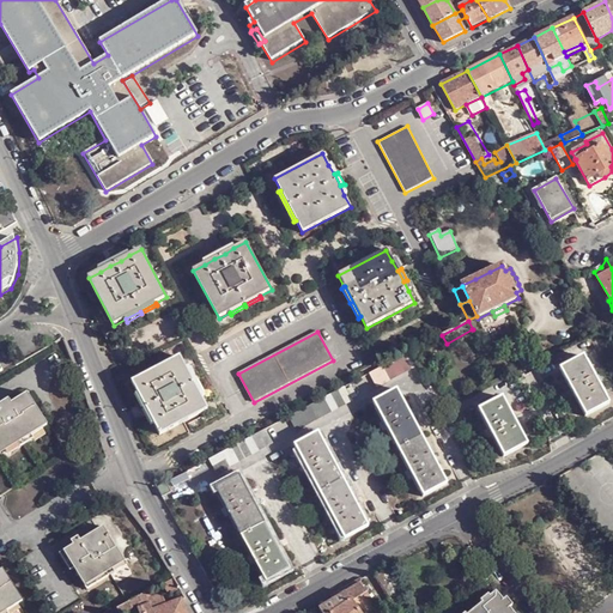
[(420,365),(412,351),(370,374),(377,388),(420,365)]
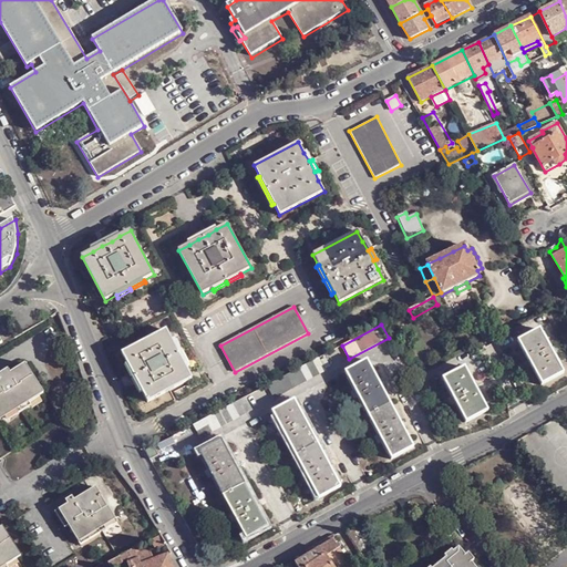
[(542,385),(564,374),(554,356),(557,353),(554,347),(549,349),(539,329),(517,341),(542,385)]
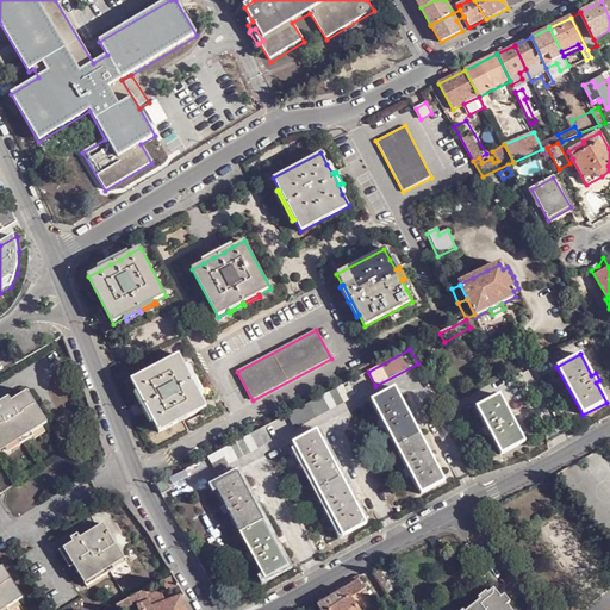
[(193,381),(186,367),(180,355),(132,380),(138,392),(143,402),(149,412),(154,421),(160,433),(207,408),(201,396),(193,381)]
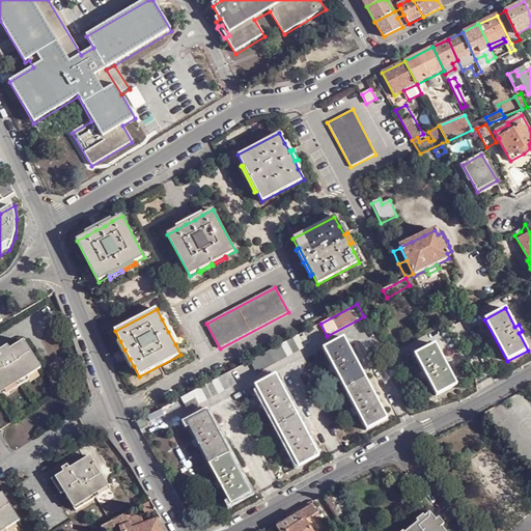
[(164,317),(162,319),(168,332),(171,330),(164,317)]
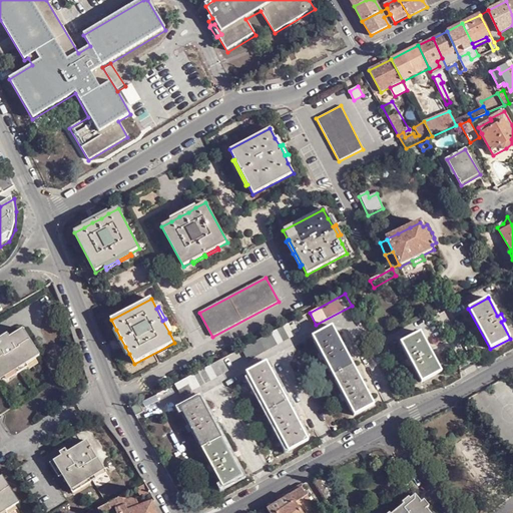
[(165,319),(162,321),(169,333),(172,332),(165,319)]
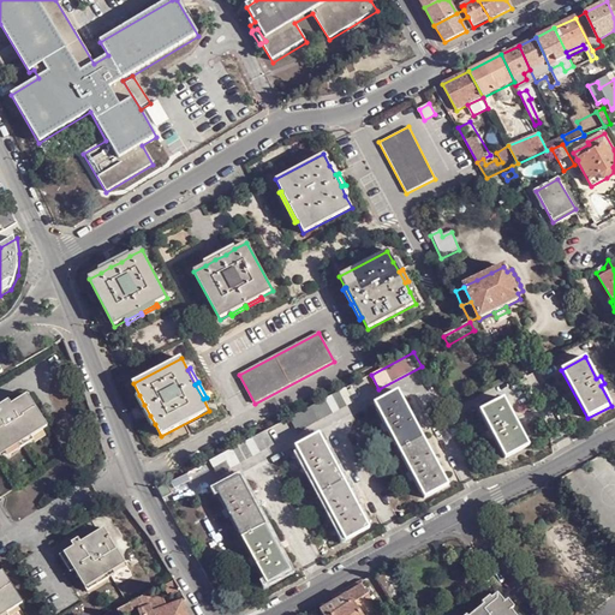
[(353,402),(346,388),(291,418),(298,433),(353,402)]
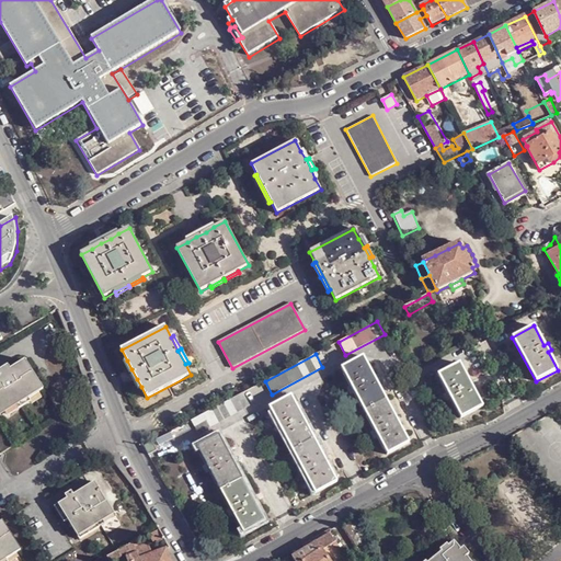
[(363,358),(342,369),(352,387),(347,389),(351,396),(355,393),(376,431),(371,434),(375,439),(379,437),(388,455),(409,444),(363,358)]
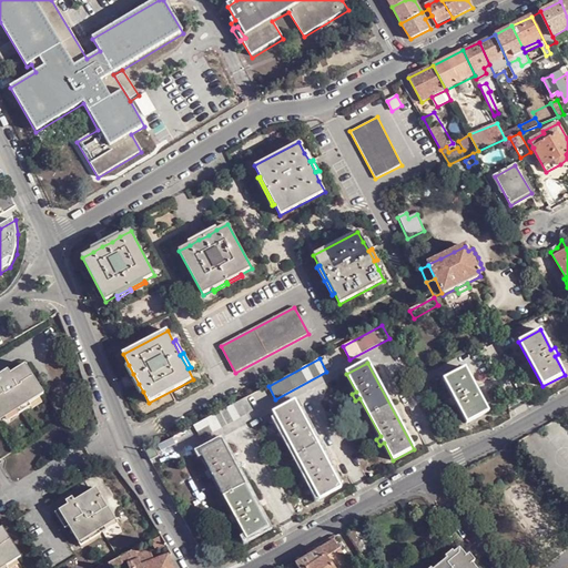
[(0,421),(4,418),(29,404),(44,394),(26,364),(10,374),(0,379),(0,421)]
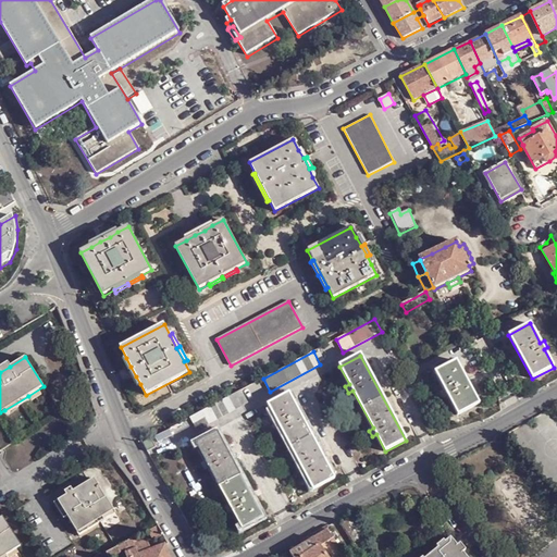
[(456,361),(435,372),(444,391),(440,393),(444,399),(448,397),(458,416),(480,405),(456,361)]
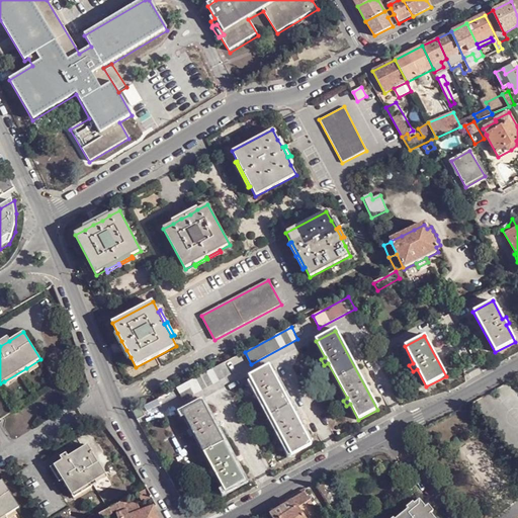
[(0,346),(9,341),(7,337),(0,341),(0,346)]
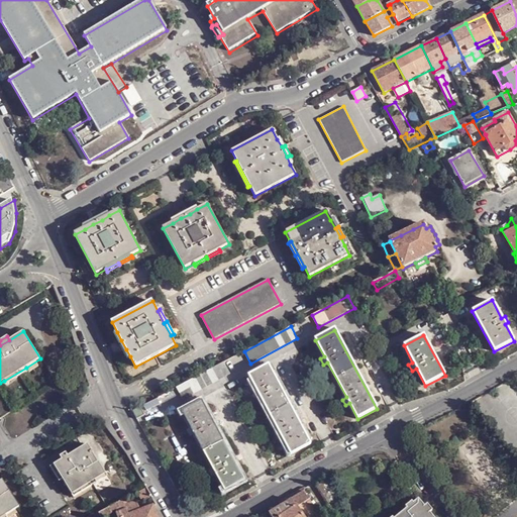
[(230,375),(224,363),(178,388),(184,400),(230,375)]
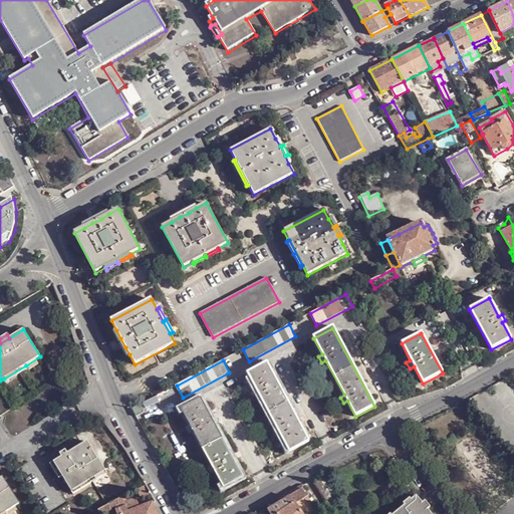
[(267,363),(247,373),(256,391),(253,393),(256,399),(259,397),(278,431),(274,433),(277,439),(281,437),(289,454),(309,443),(300,425),(298,421),(279,386),(277,381),(267,363)]
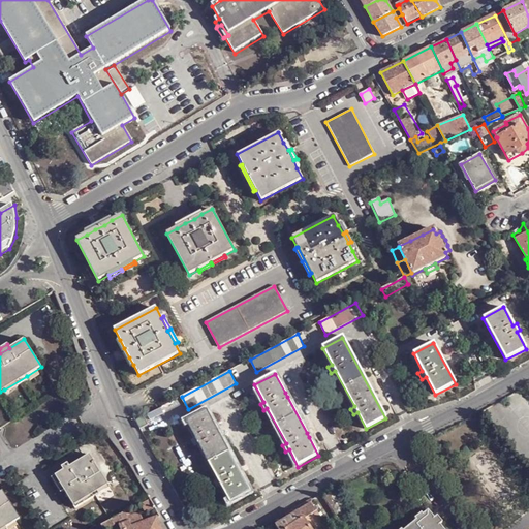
[(29,378),(27,376),(4,390),(6,393),(29,378)]
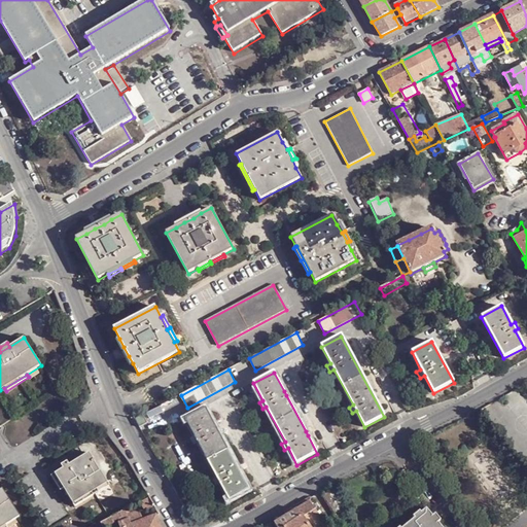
[(0,425),(12,418),(0,397),(0,425)]
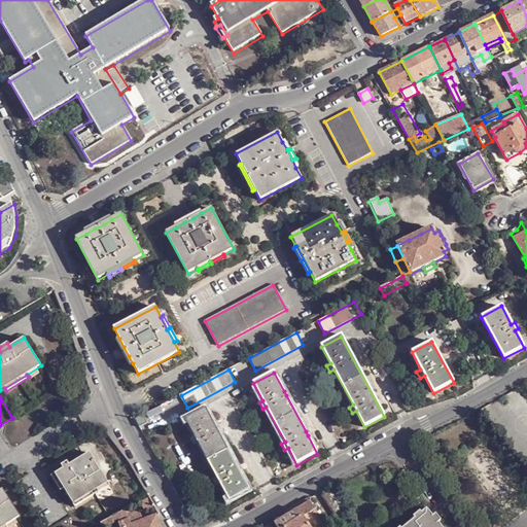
[(229,501),(249,491),(240,472),(237,468),(217,432),(215,427),(206,410),(185,420),(195,437),(191,440),(195,446),(198,444),(217,479),(213,481),(217,487),(220,485),(229,501)]
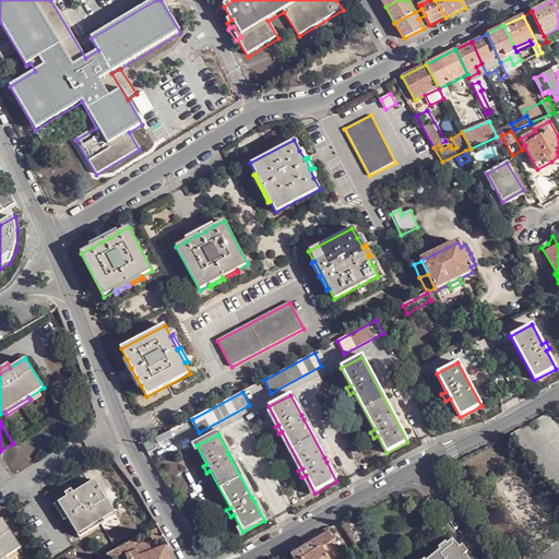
[(153,440),(144,444),(150,454),(157,450),(153,440)]
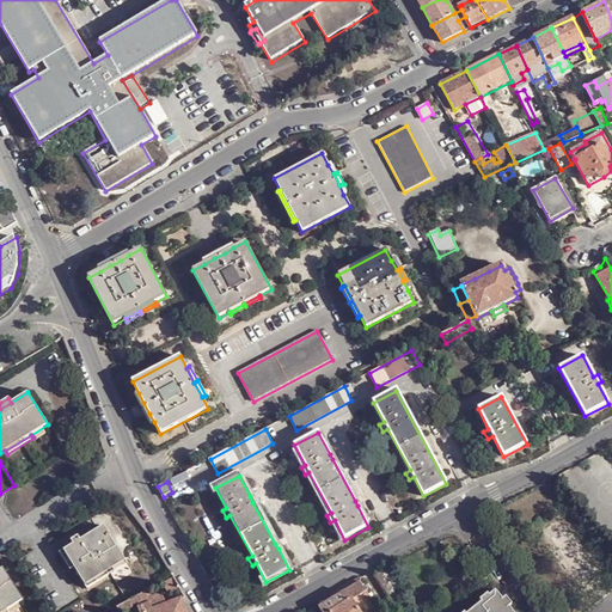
[(65,551),(74,568),(85,585),(105,571),(109,576),(115,573),(111,569),(126,560),(104,526),(65,551)]
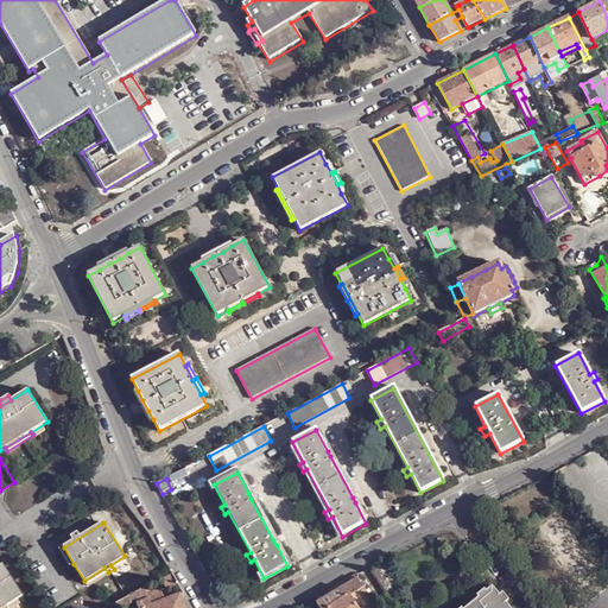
[(71,567),(74,564),(64,548),(61,550),(71,567)]
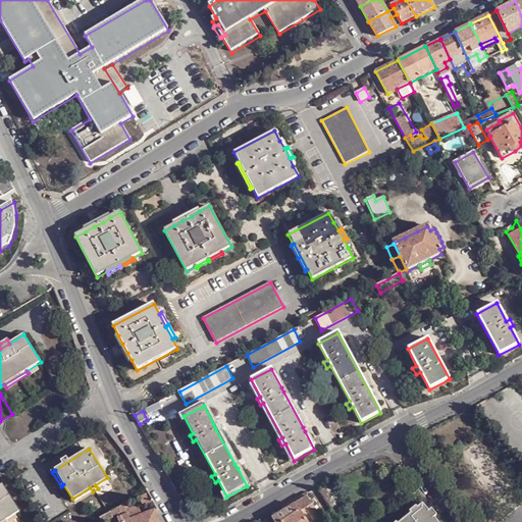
[(109,481),(107,477),(95,485),(98,488),(109,481)]
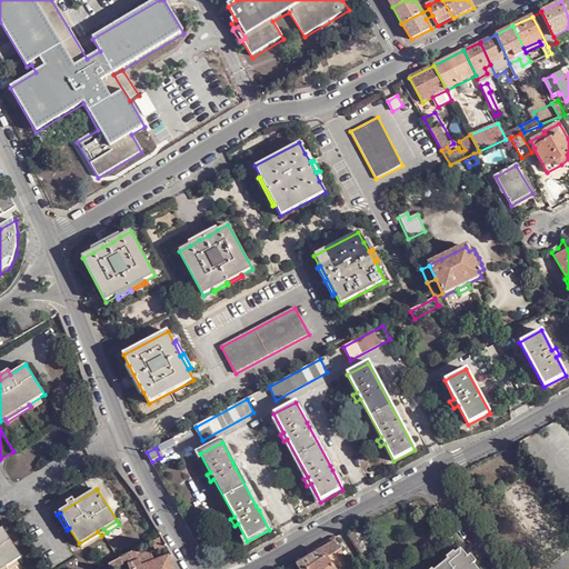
[(0,529),(0,568),(3,568),(7,567),(22,558),(2,527),(0,529)]
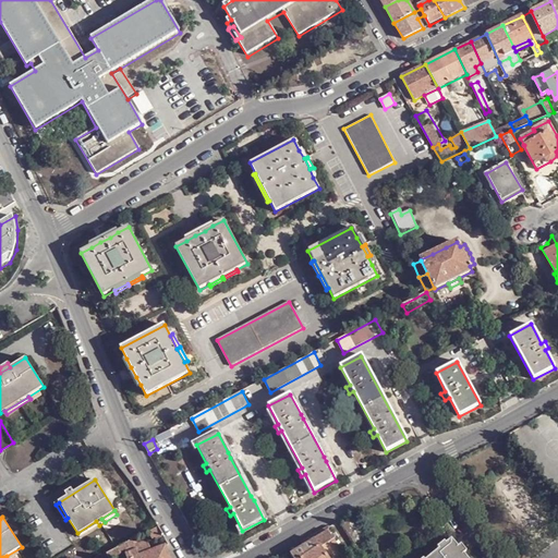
[(96,521),(77,533),(81,537),(99,525),(96,521)]
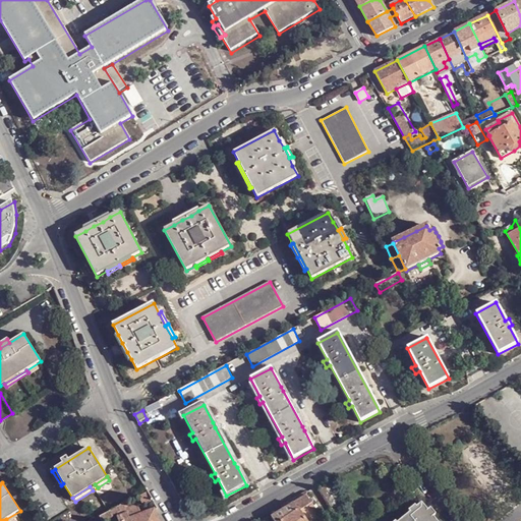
[(153,501),(148,490),(139,496),(145,505),(153,501)]
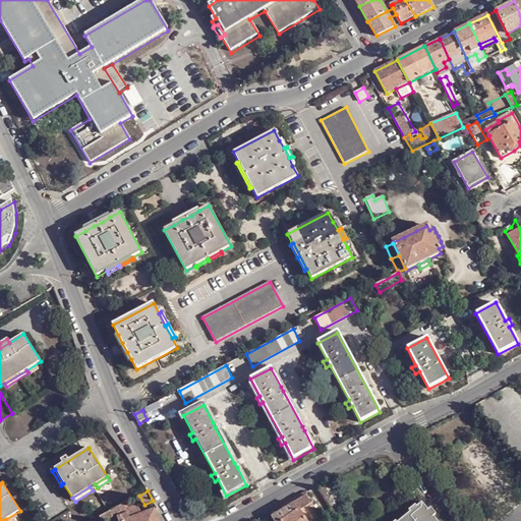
[(294,502),(306,520),(325,520),(306,495),(294,502)]
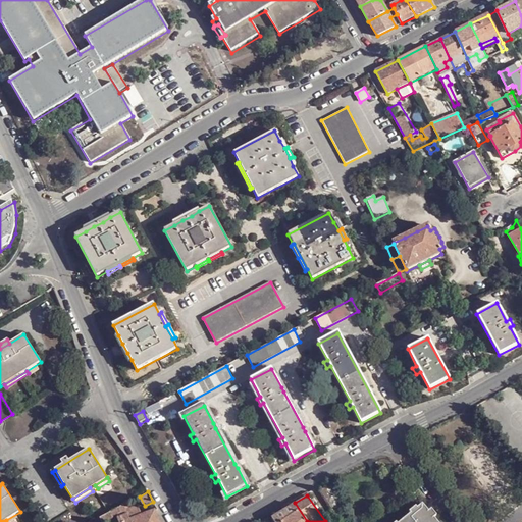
[(110,513),(101,517),(103,521),(108,521),(117,517),(119,521),(160,521),(155,510),(143,516),(138,506),(129,509),(126,503),(122,505),(118,507),(110,513)]
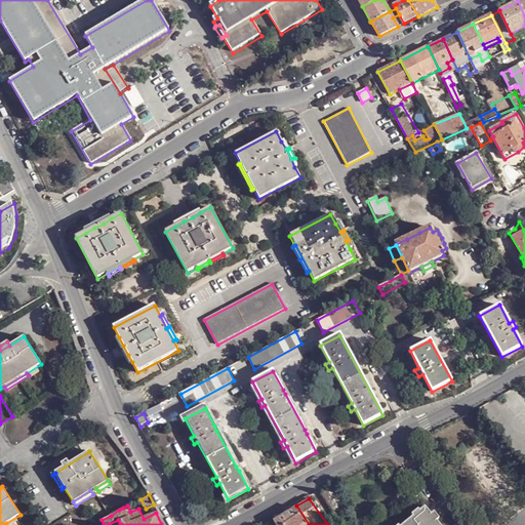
[(277,524),(309,524),(296,506),(275,521),(277,524)]
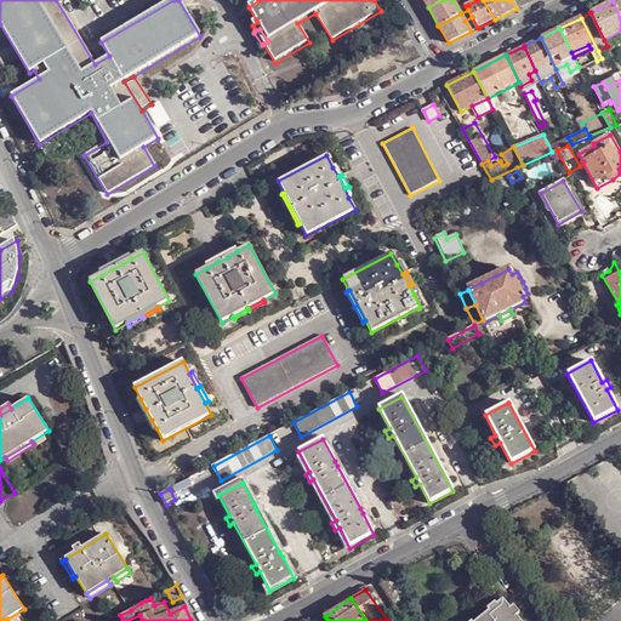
[(519,620),(502,600),(496,605),(495,603),(488,609),(489,611),(477,620),(519,620)]
